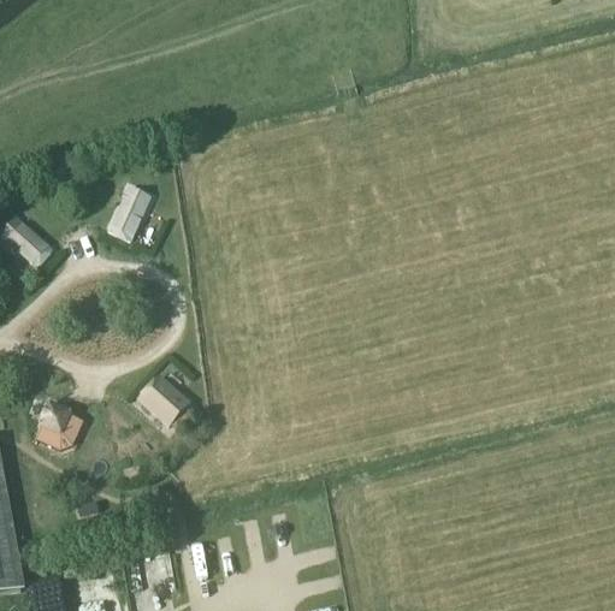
[(129,243),(151,196),(126,187),(107,232),(111,233),(110,235),(125,242),(125,241),(129,243)]
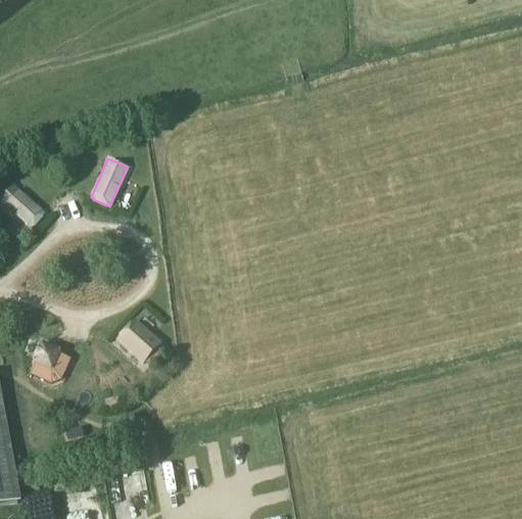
[(44,213),(12,184),(0,197),(0,201),(30,228),(33,226),(33,227),(42,216),(42,215),(44,213)]
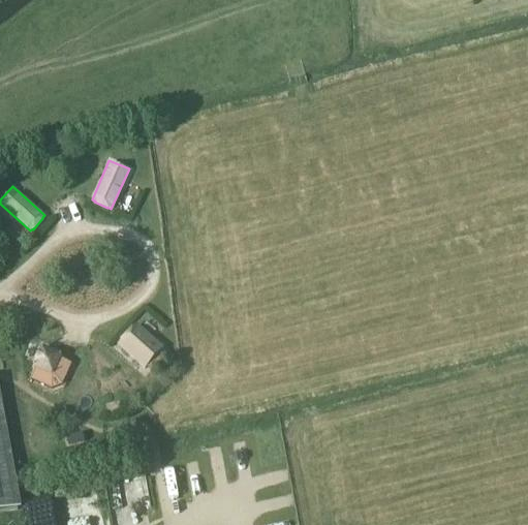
[(136,322),(118,343),(144,366),(145,365),(160,347),(162,345),(136,322)]
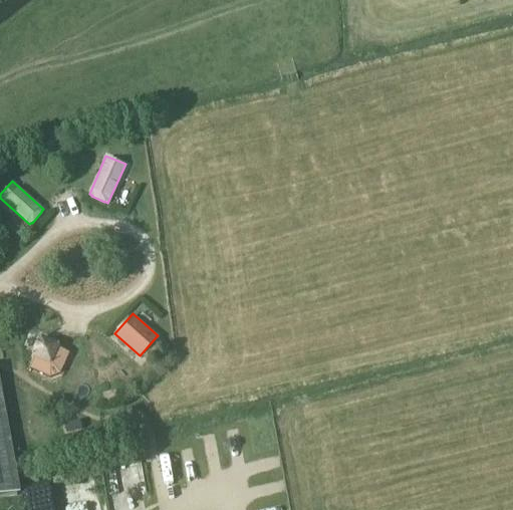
[(55,329),(44,360),(69,369),(80,339),(55,329)]
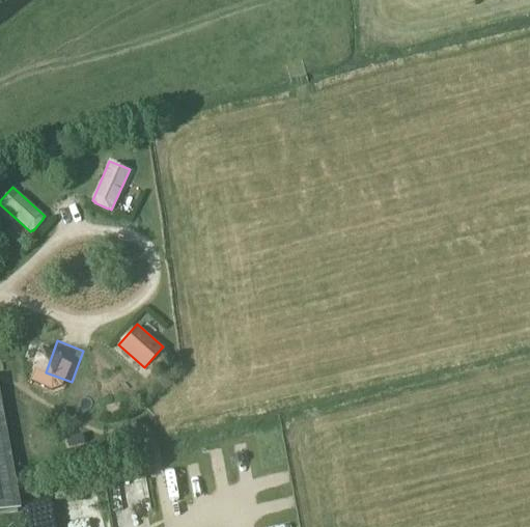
[(121,410),(119,401),(107,405),(108,413),(121,410)]
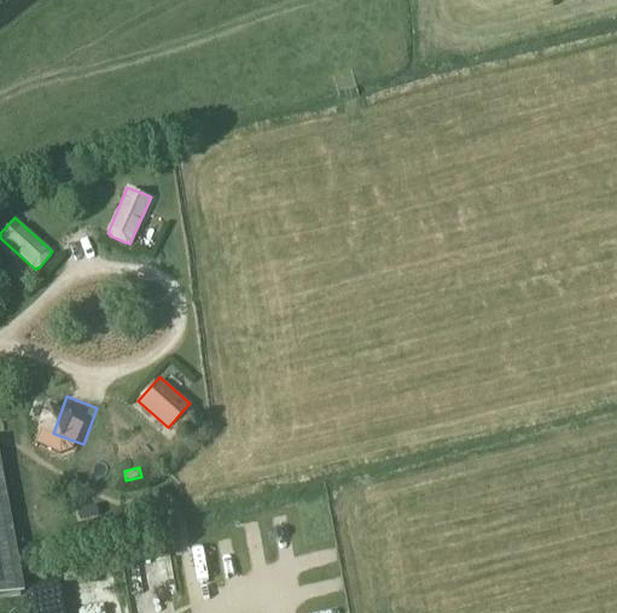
[(0,595),(4,595),(19,591),(0,483),(0,595)]
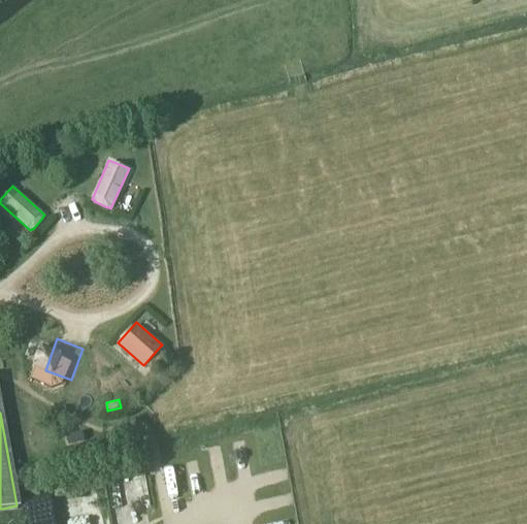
All buildings are outlined.
